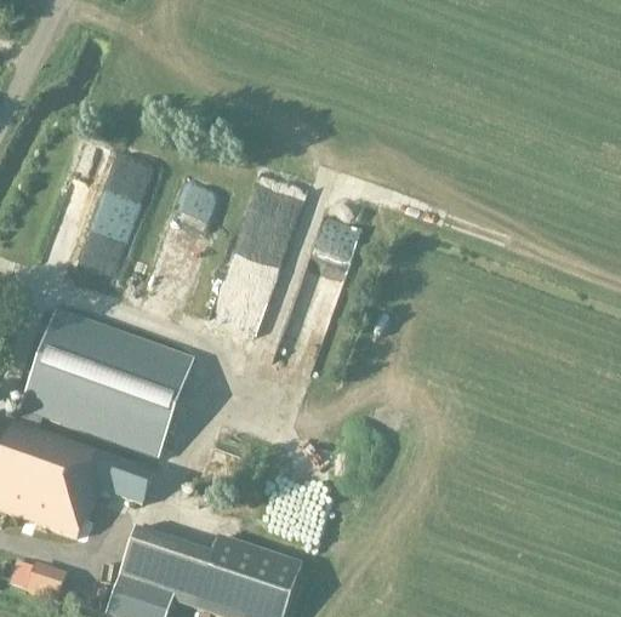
[(117,289),(148,163),(114,154),(83,280),(117,289)]
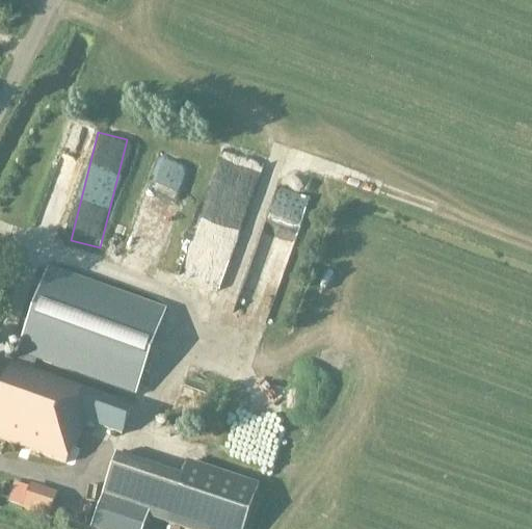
[(235,243),(260,159),(221,148),(197,229),(190,227),(175,280),(217,292),(232,242),(235,243)]
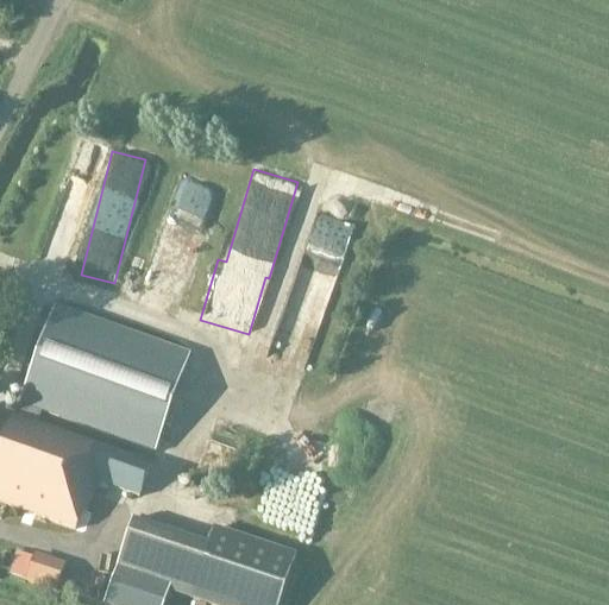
[(180,177),(148,282),(182,292),(214,189),(180,177)]
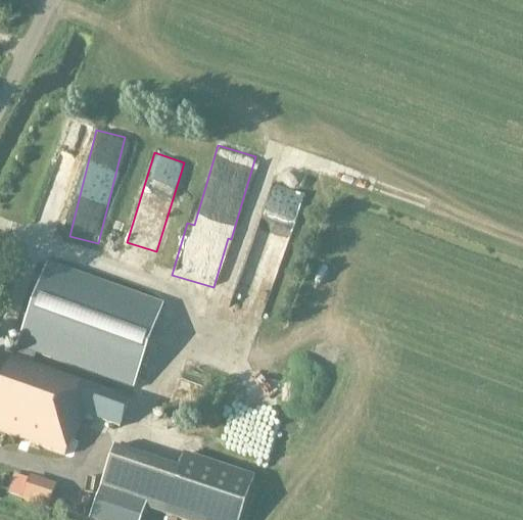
[(253,258),(275,265),(296,190),(265,181),(240,266),(250,268),(253,258)]
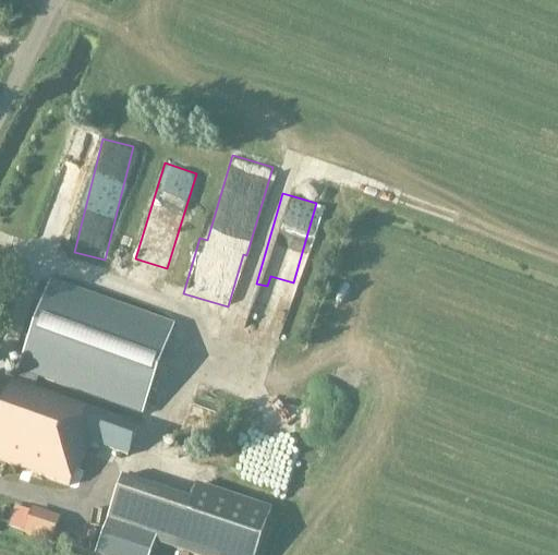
[(172,326),(49,282),(17,370),(19,370),(13,383),(0,378),(0,459),(69,484),(75,467),(79,468),(88,442),(126,455),(136,426),(34,390),(38,377),(142,413),(172,326)]
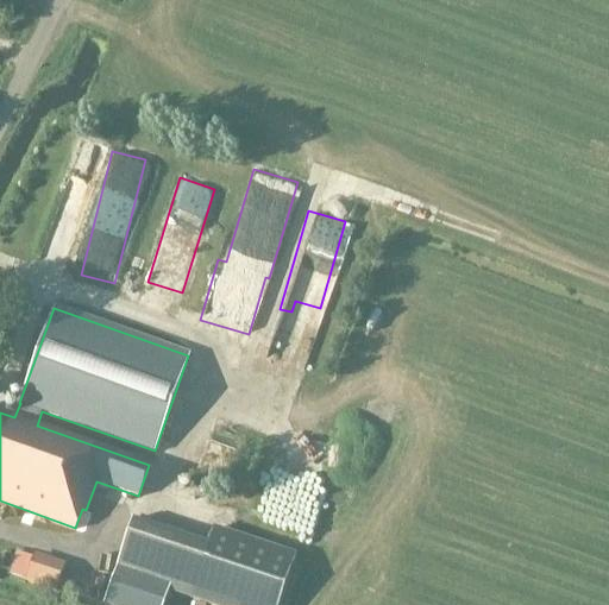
[(269,439),(286,442),(288,427),(271,424),(269,439)]
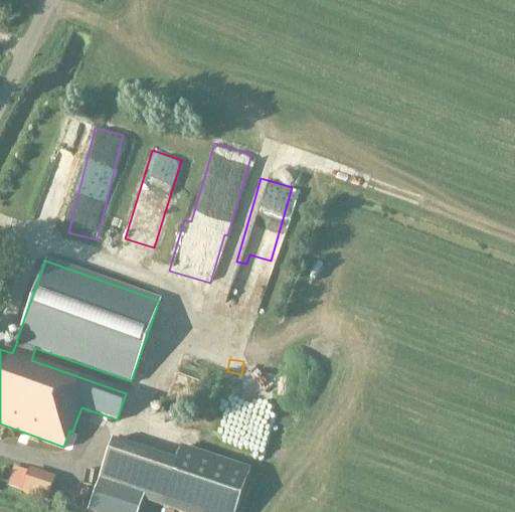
[(240,405),(238,404),(235,417),(249,420),(251,409),(264,411),(268,393),(244,388),(240,405)]
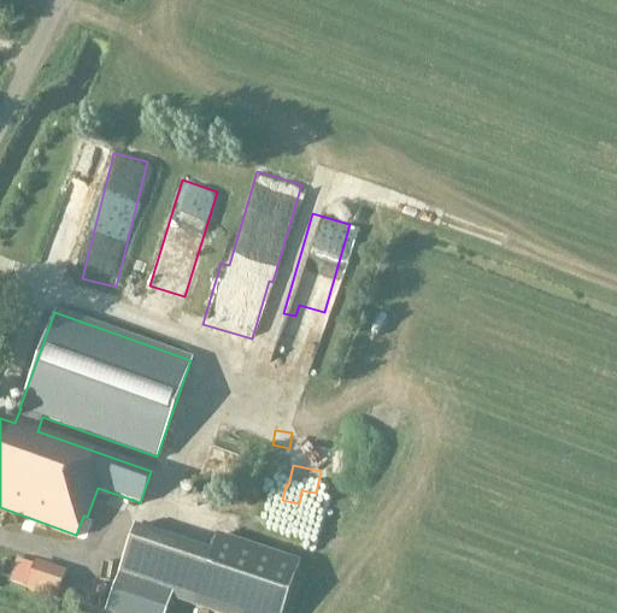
[(131,531),(124,554),(105,611),(111,612),(164,612),(170,596),(221,612),(282,612),(299,563),(216,535),(207,558),(131,531)]
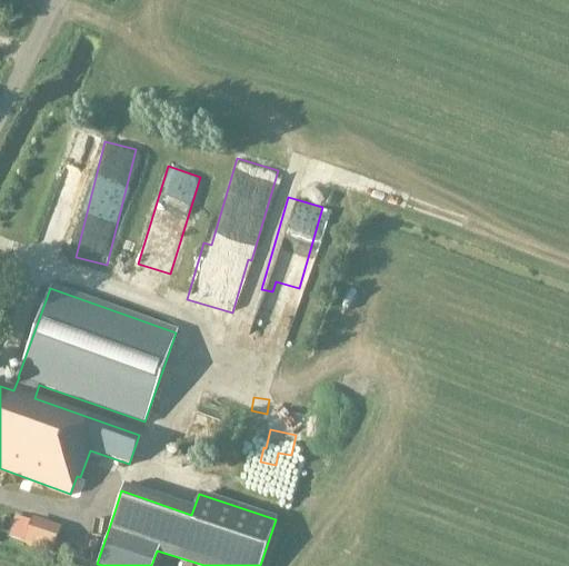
[(32,518),(23,543),(52,553),(60,528),(32,518)]
